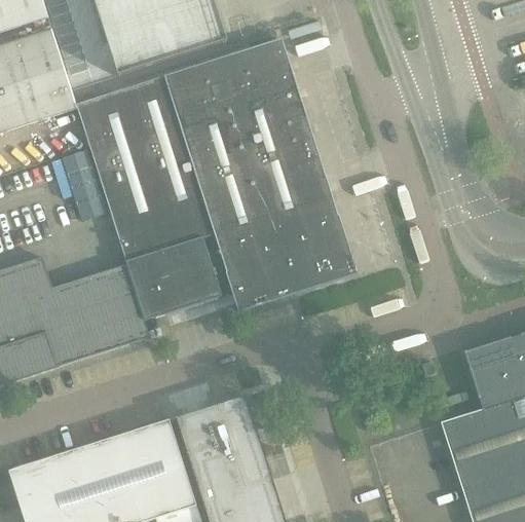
[(0,31),(47,16),(41,0),(0,0),(0,31)]
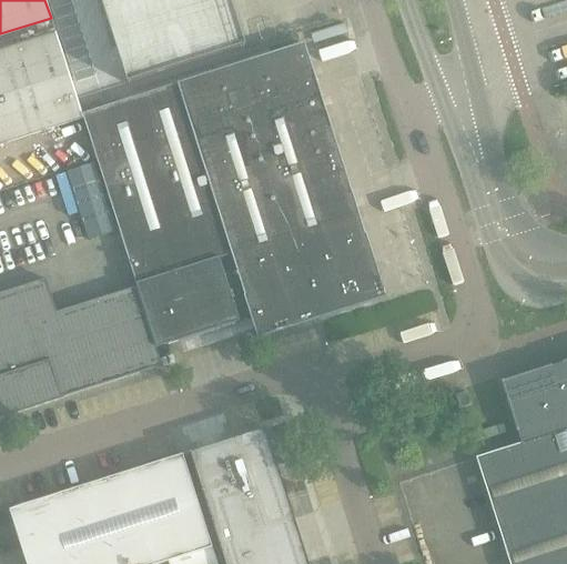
[(100,0),(127,80),(244,43),(231,3),(231,0),(100,0)]
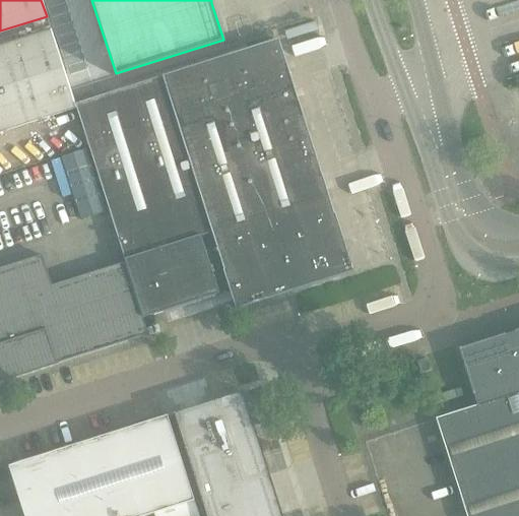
[(0,129),(75,106),(50,28),(0,44),(0,129)]
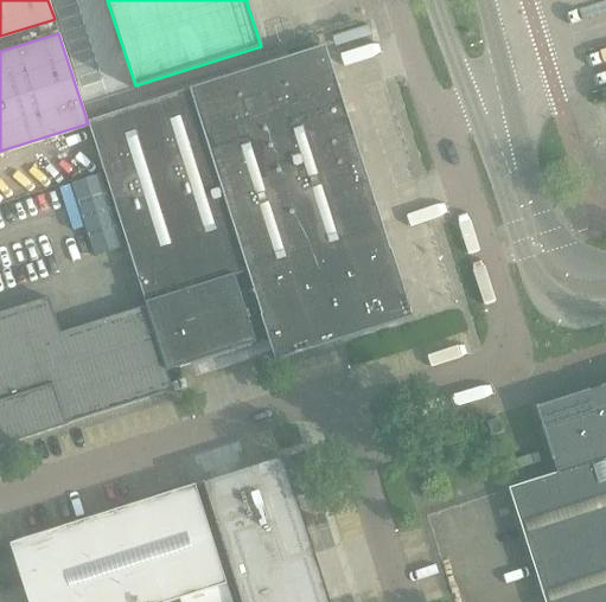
[(145,303),(166,369),(267,337),(274,359),(413,315),(325,42),(87,117),(145,301),(145,303)]
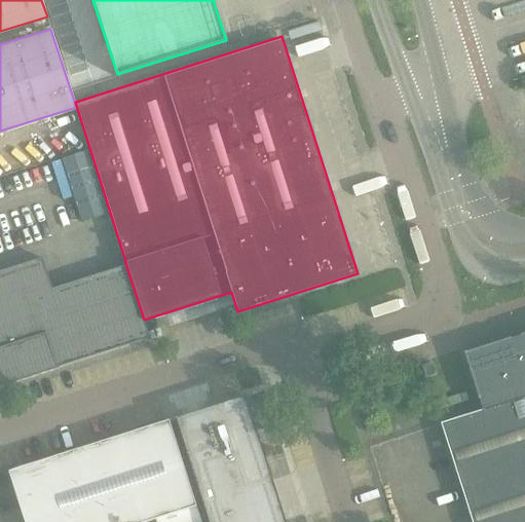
[(149,336),(144,320),(125,263),(51,287),(41,256),(0,269),(0,380),(1,383),(0,383),(0,384),(58,366),(58,365),(149,336)]
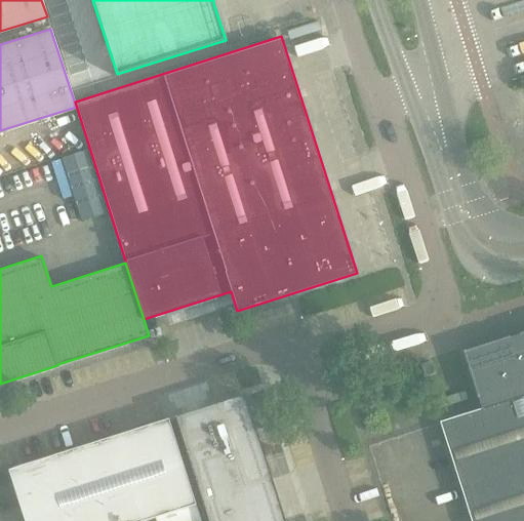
[(523,520),(523,330),(509,336),(462,351),(481,407),(439,421),(470,520),(523,520)]
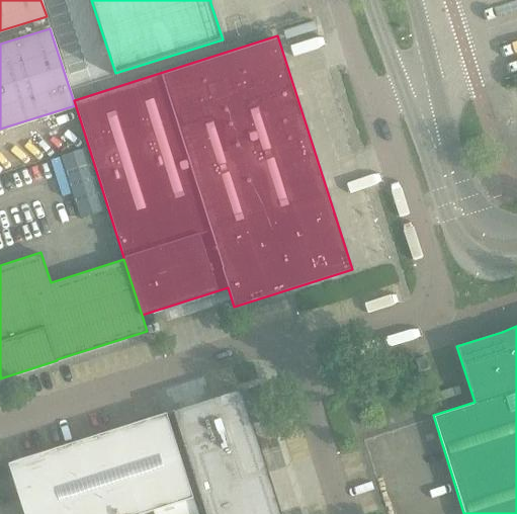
[(428,366),(425,355),(415,358),(419,369),(428,366)]
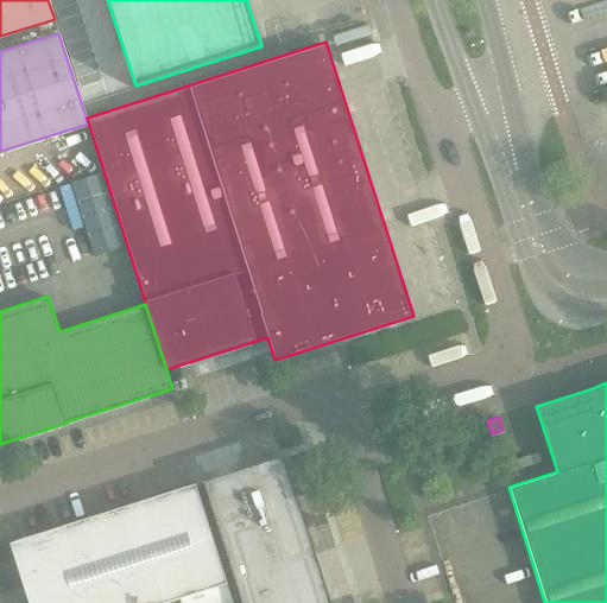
[(283,456),(201,482),(203,488),(239,602),(329,602),(313,548),(299,508),(283,456)]
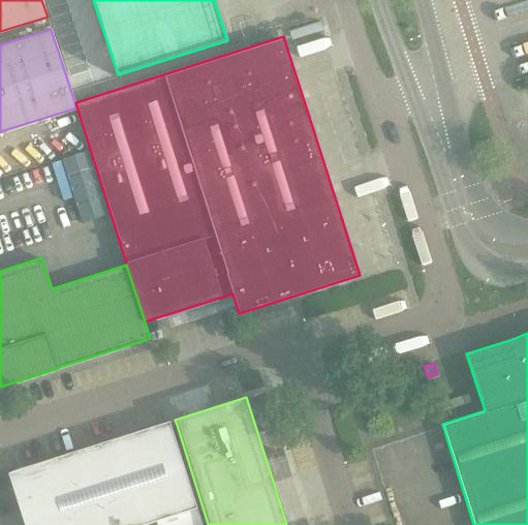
[(7,472),(24,524),(142,524),(196,507),(169,421),(7,472)]
